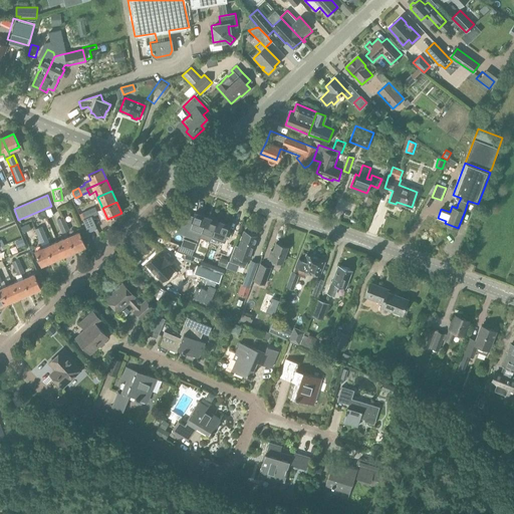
[(96,207),(80,214),(83,222),(99,214),(96,207)]
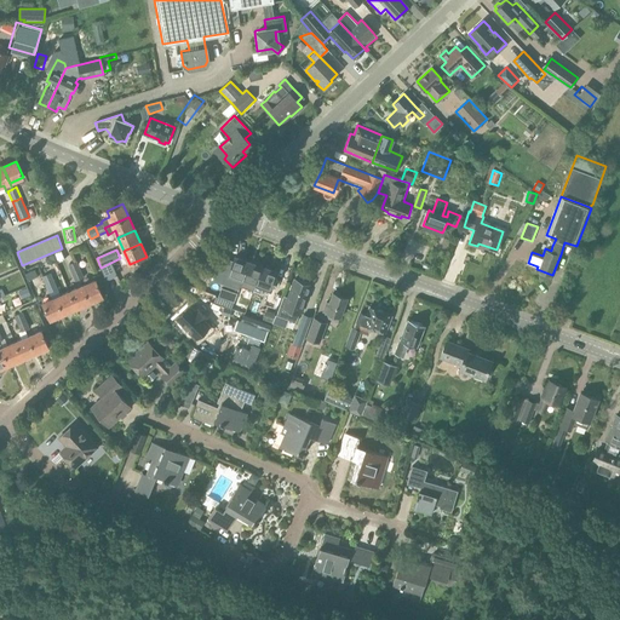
[(222,257),(217,270),(225,274),(223,283),(240,290),(240,286),(250,262),(235,257),(234,262),(222,257)]
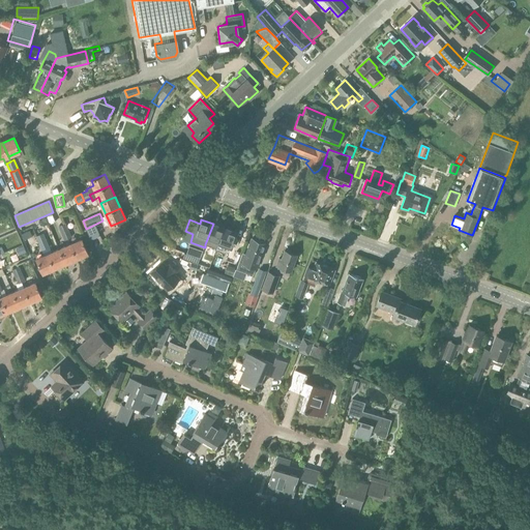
[(59,227),(62,234),(69,231),(66,224),(59,227)]
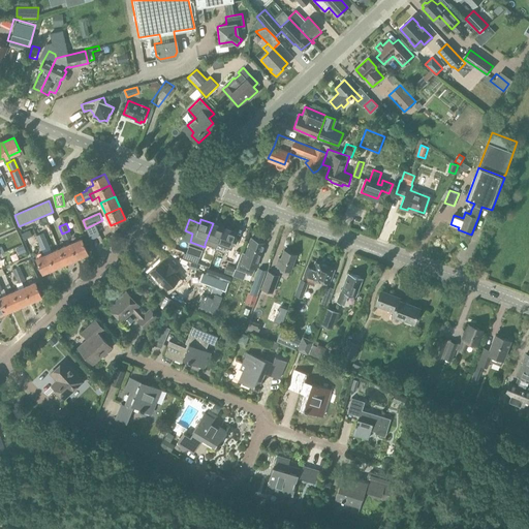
[(213,223),(205,244),(216,248),(223,227),(213,223)]
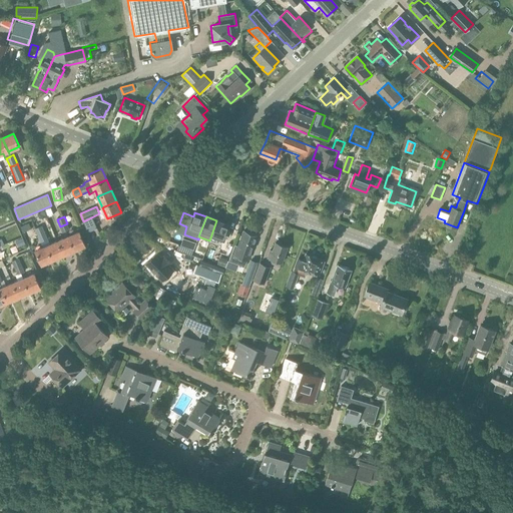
[(229,224),(216,220),(209,240),(215,242),(217,236),(224,238),(225,234),(229,224)]
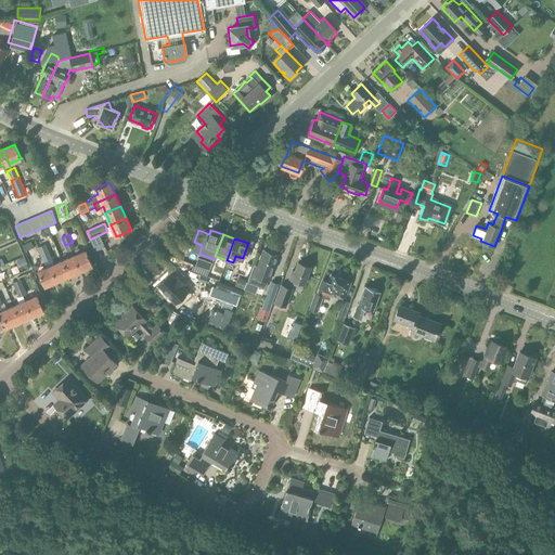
[(65,245),(67,252),(72,249),(75,248),(73,242),(65,245)]
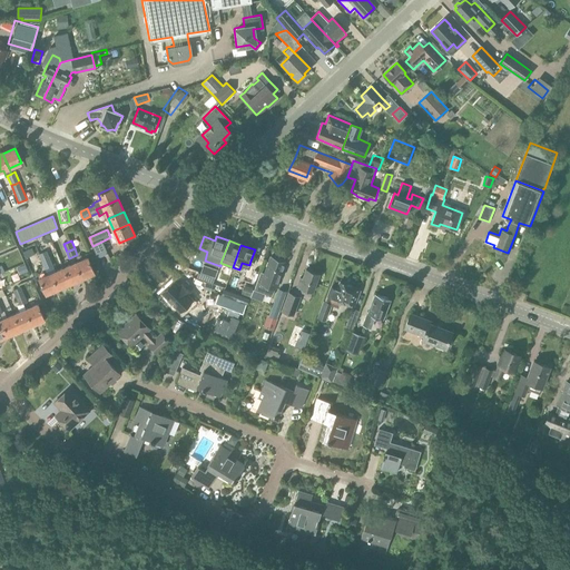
[(46,251),(38,254),(42,263),(50,258),(46,251)]
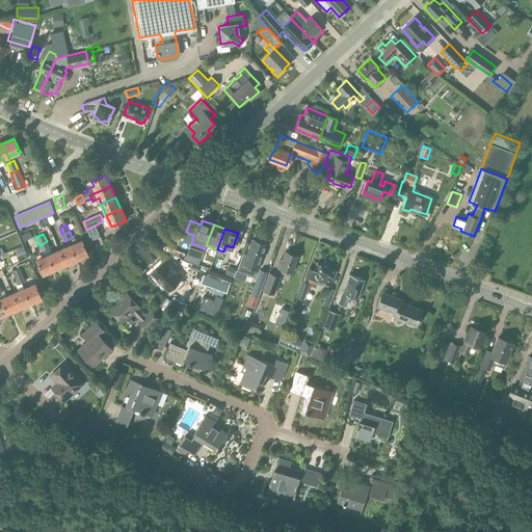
[(241,259),(237,270),(255,275),(261,260),(260,260),(265,244),(253,239),(246,255),(244,260),(241,259)]
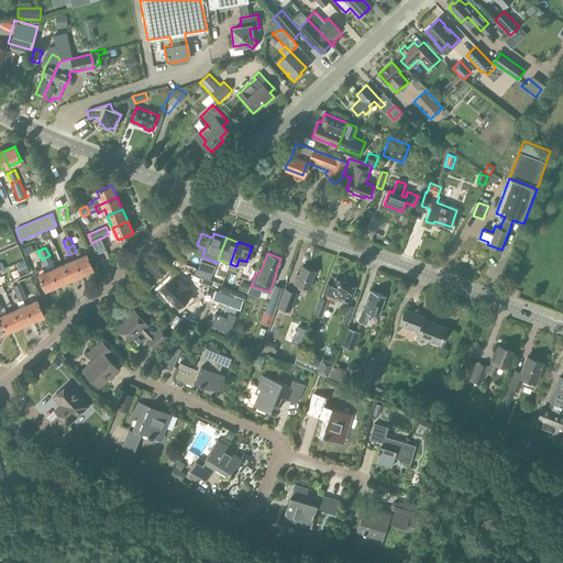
[(94,268),(87,254),(75,260),(81,274),(94,268)]
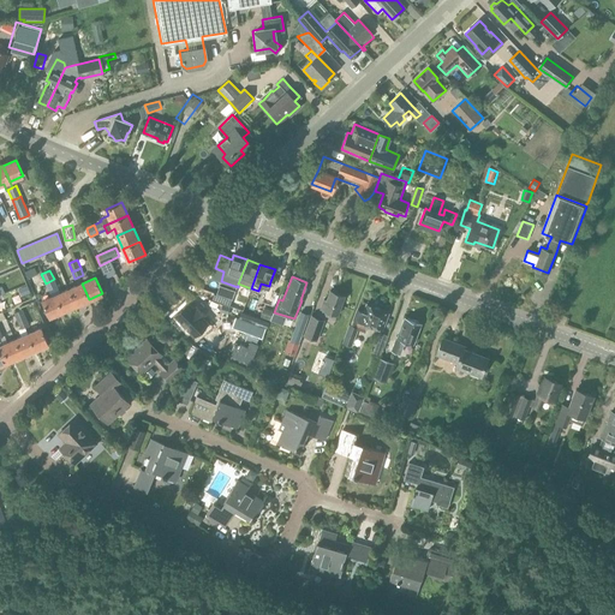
[(46,284),(48,291),(58,286),(54,279),(46,284)]
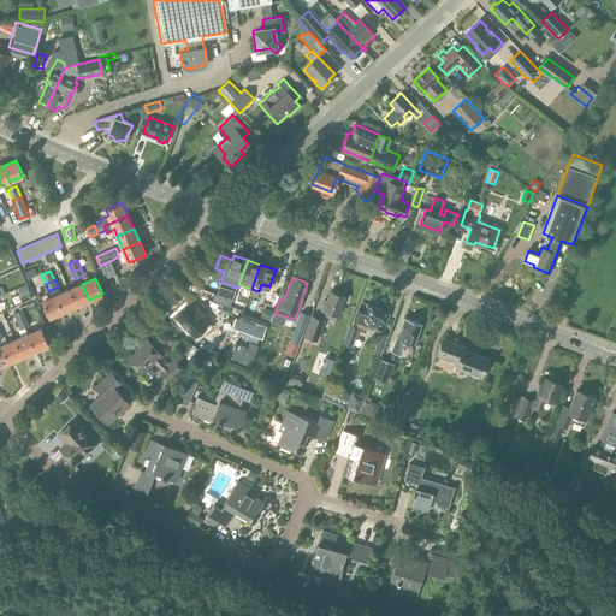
[(82,284),(69,290),(76,306),(89,300),(82,284)]
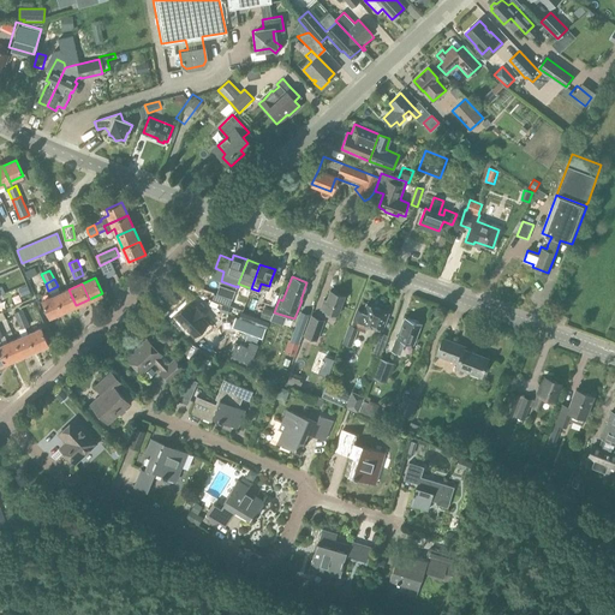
[(263,300),(258,317),(269,321),(282,287),(273,284),(266,302),(263,300)]
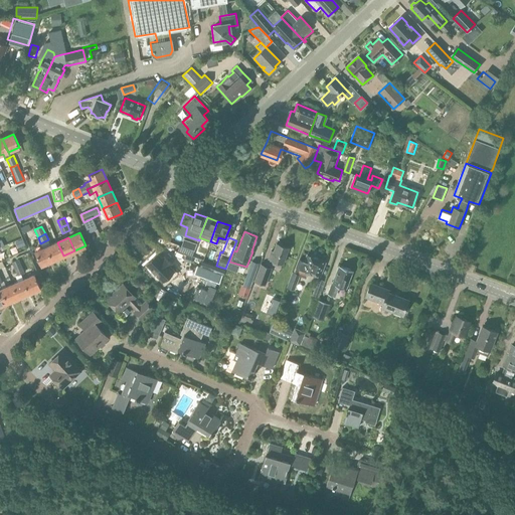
[(22,238),(15,241),(17,248),(25,245),(22,238)]
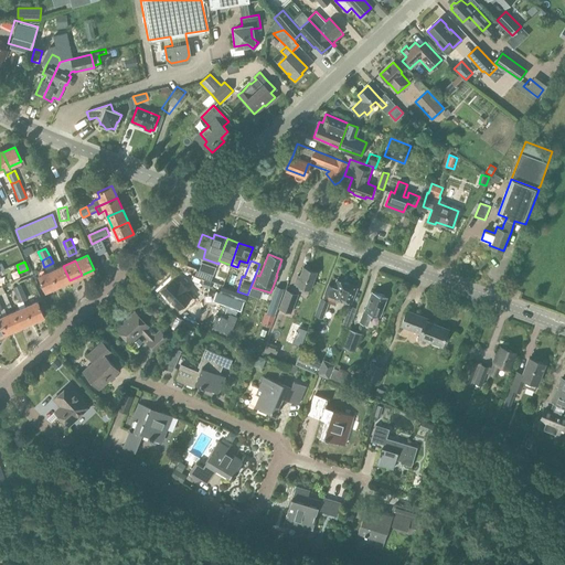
[(215,267),(202,263),(200,269),(213,275),(215,267)]
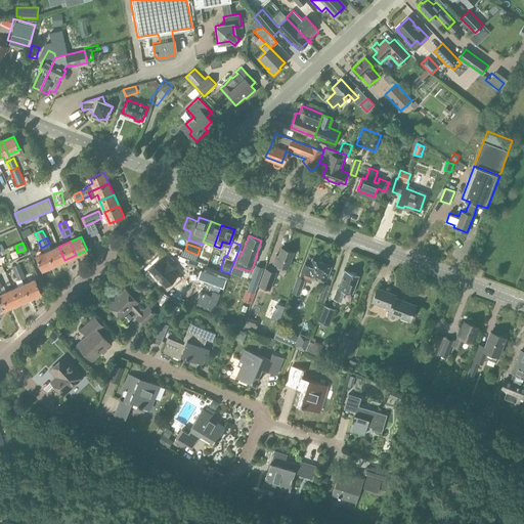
[(58,247),(47,252),(53,265),(64,260),(58,247)]
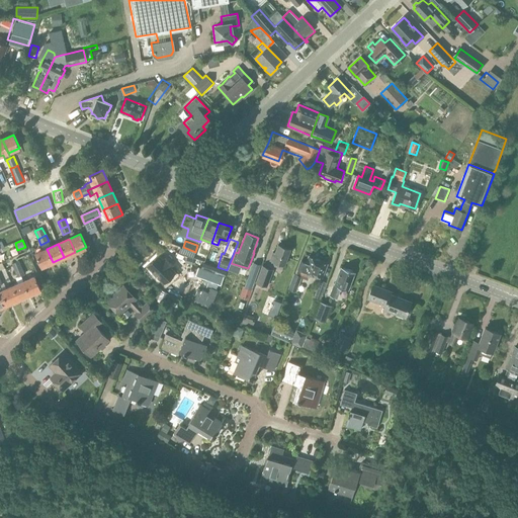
[(274,253),(273,252),(270,260),(272,260),(271,263),(277,265),(278,263),(284,265),(290,249),(278,244),(274,253)]
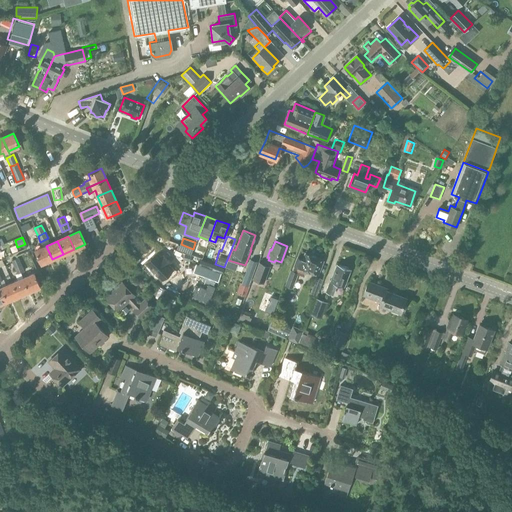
[(193,250),(178,244),(177,250),(191,255),(193,250)]
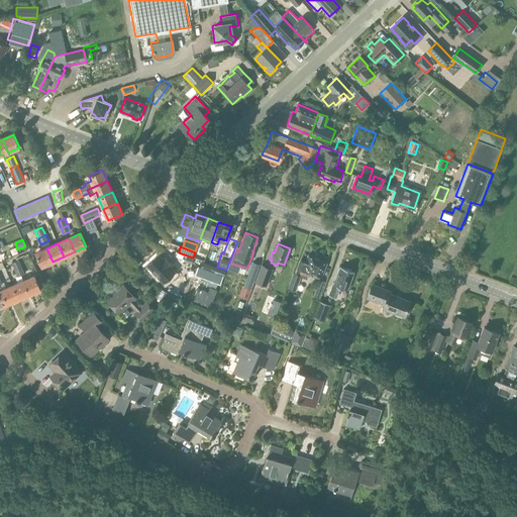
[(41,266),(53,262),(46,248),(35,252),(41,266)]
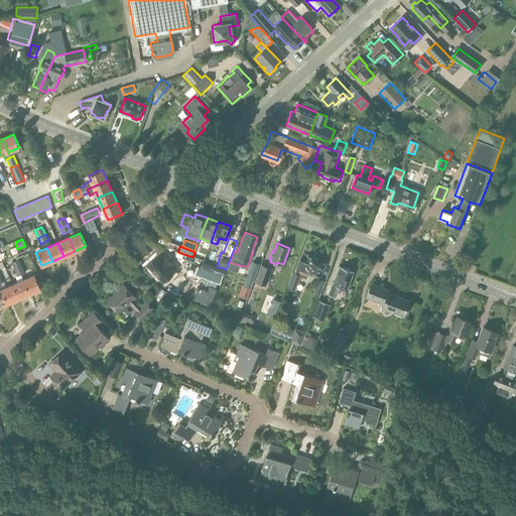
[(171,266),(158,253),(146,264),(146,265),(142,269),(154,283),(159,279),(163,284),(166,282),(172,288),(187,274),(176,261),(171,266)]
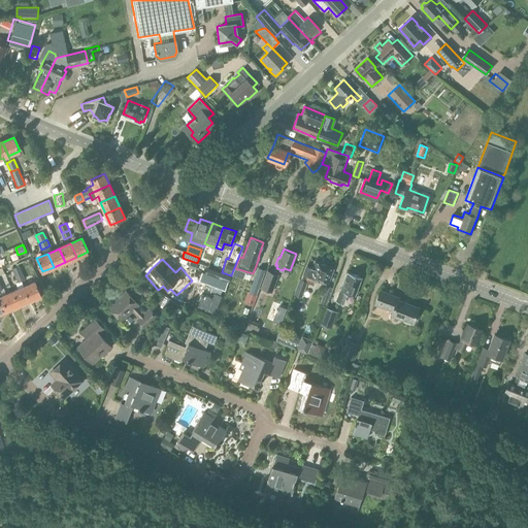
[(301,279),(300,278),(294,294),(301,297),(306,282),(312,284),(316,278),(319,279),(328,283),(333,268),(324,265),(325,264),(315,261),(312,267),(307,265),(301,279)]
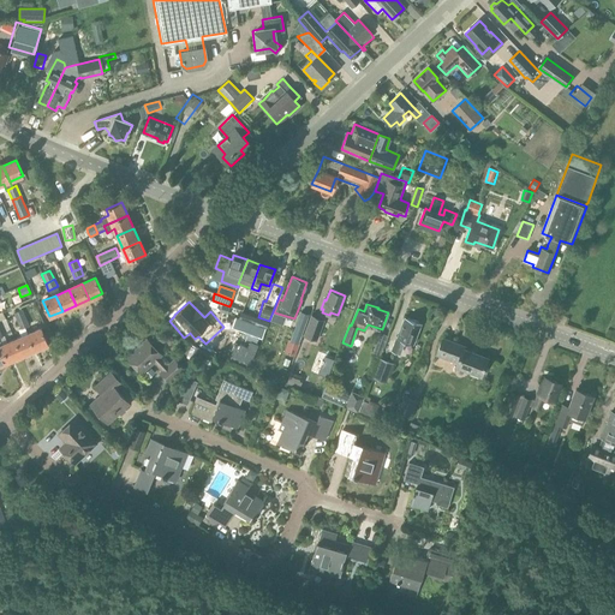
[(16,320),(17,322),(27,318),(22,309),(13,312),(17,320),(16,320)]
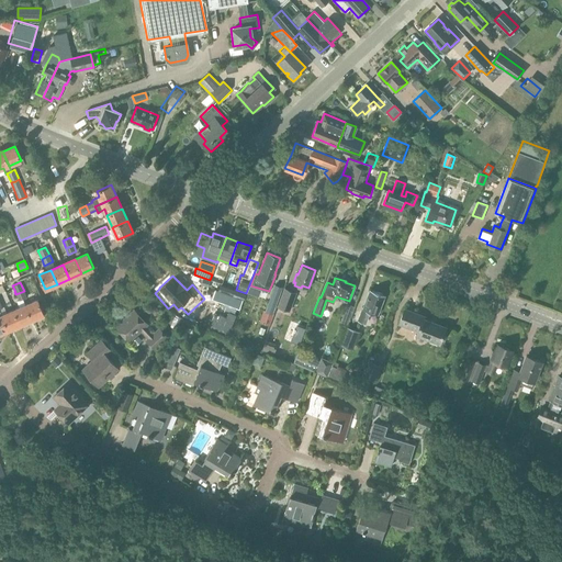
[(274,315),(272,314),(282,287),(274,284),(260,322),(271,325),(274,315)]
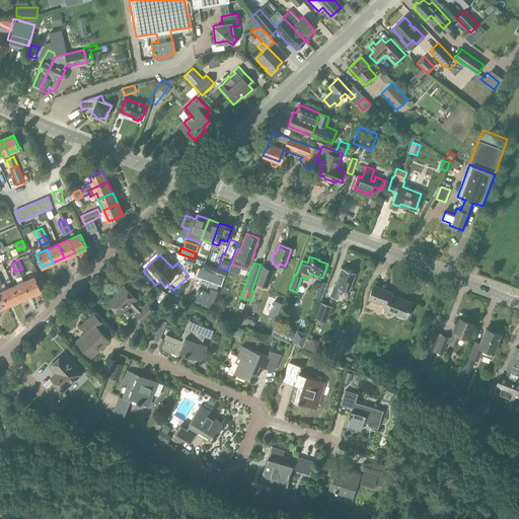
[(267,287),(274,270),(262,266),(255,283),(267,287)]
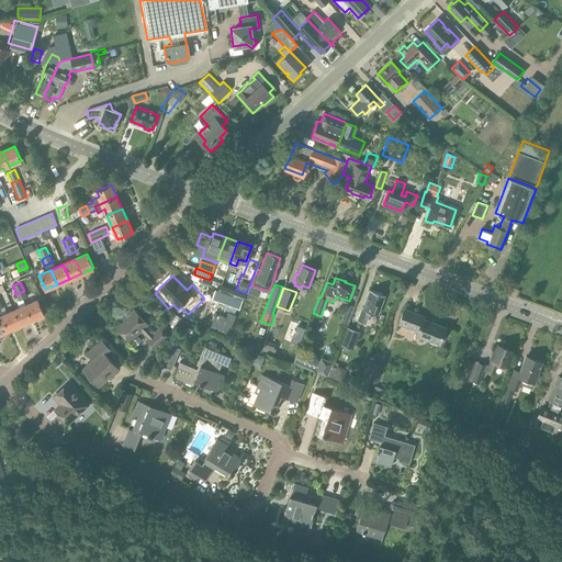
[(215,290),(212,300),(224,304),(222,308),(235,314),(236,308),(239,310),(242,300),(215,290)]
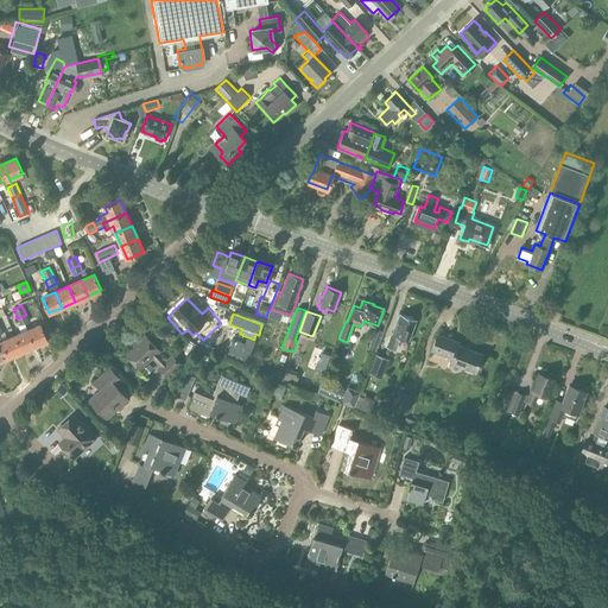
[(17,318),(20,325),(25,323),(29,322),(26,315),(17,318)]
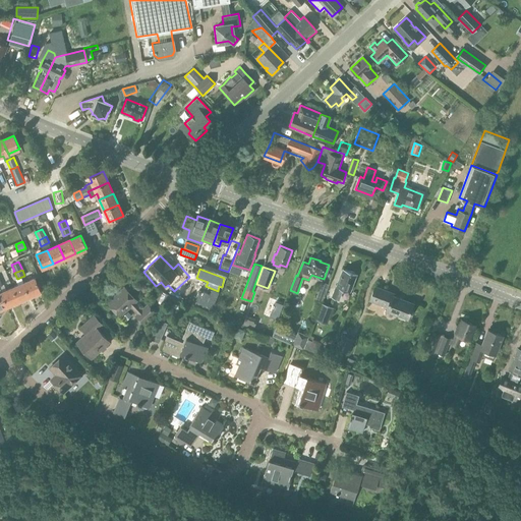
[(338,280),(332,296),(338,298),(342,287),(350,290),(355,275),(343,270),(339,281),(338,280)]
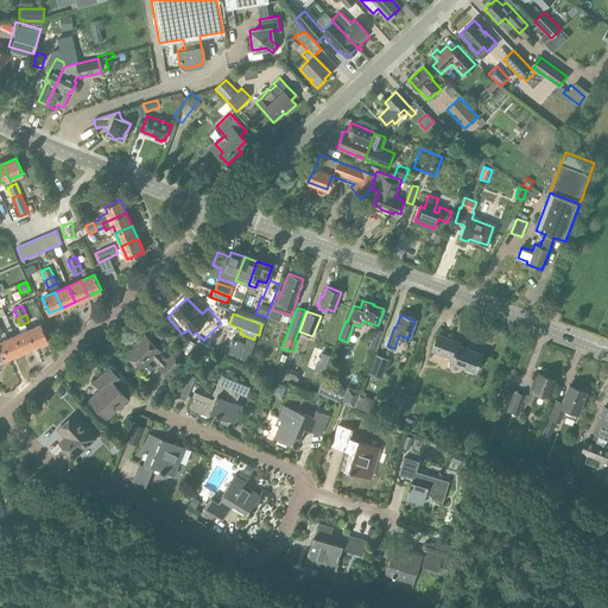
[(14,336),(21,352),(35,346),(27,330),(25,323),(20,325),(23,333),(14,336)]
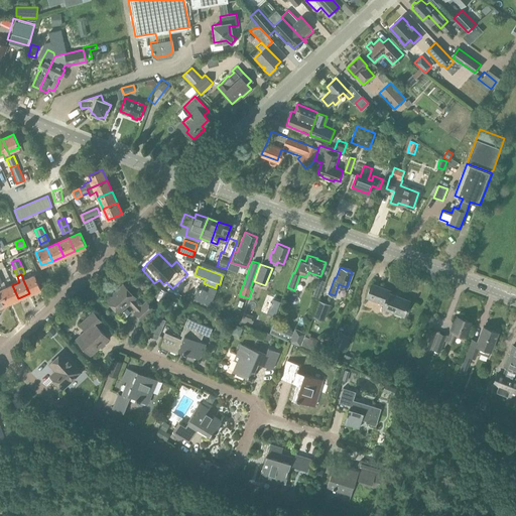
[(23,280),(29,293),(40,288),(34,275),(23,280)]
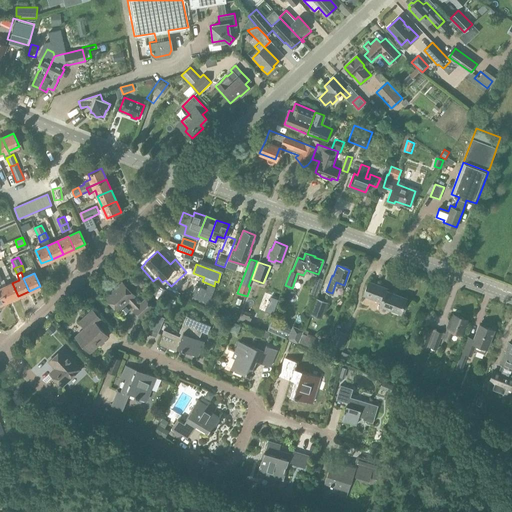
[(0,274),(0,283),(2,287),(7,300),(18,296),(12,283),(7,285),(2,280),(0,274)]
